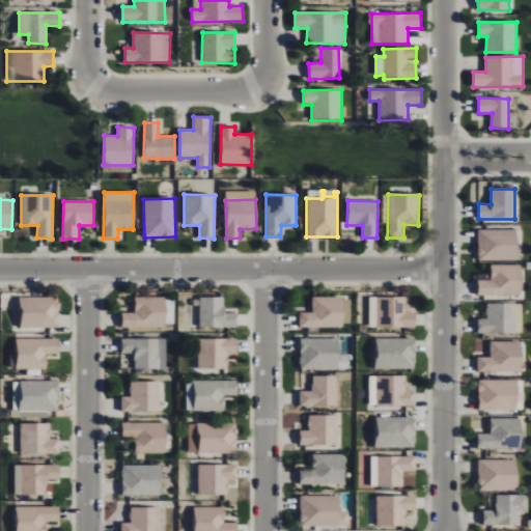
[(518,230),(478,230),(478,261),(519,260),(518,230)]
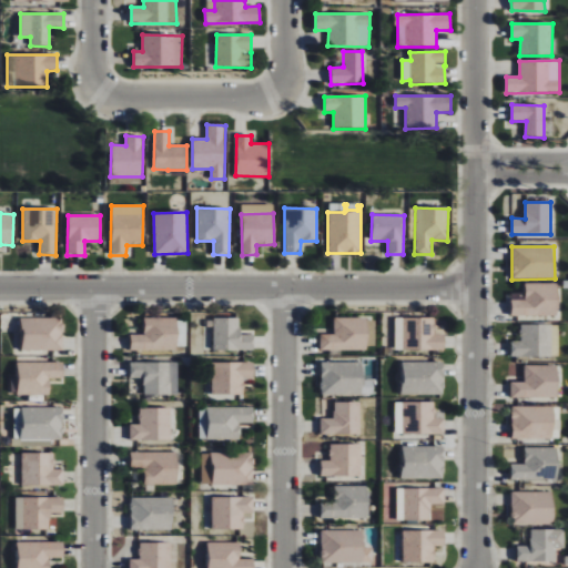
[(558,283),(526,284),(526,300),(511,300),(511,315),(558,315),(558,283)]
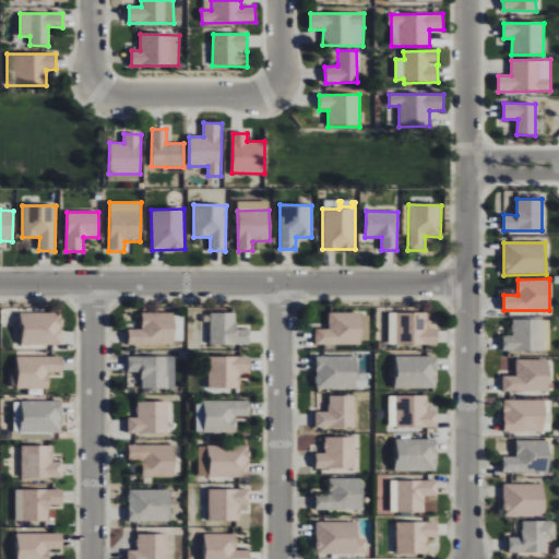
[(389,312),(389,344),(438,343),(438,329),(428,330),(427,311),(389,312)]
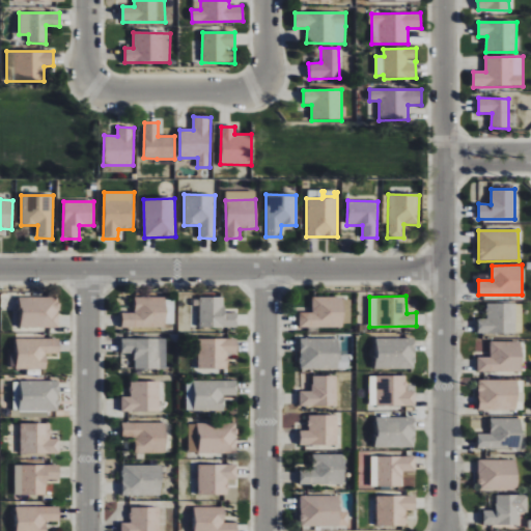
[(21,327),(58,328),(59,298),(21,297),(21,327)]
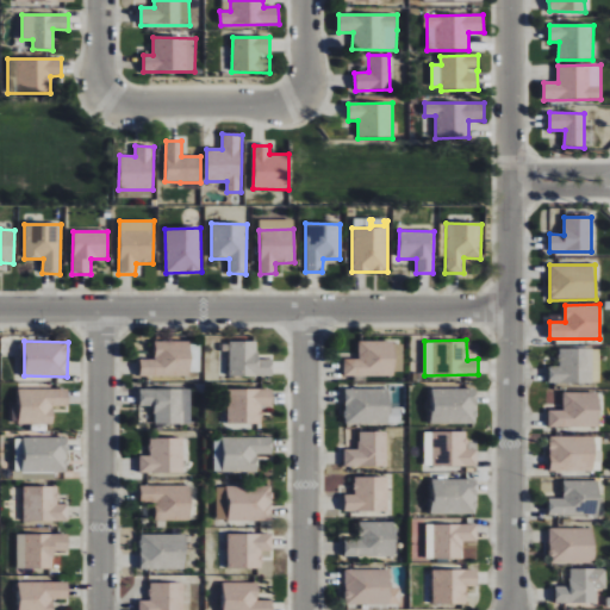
[(141,359),(141,375),(190,375),(190,341),(155,341),(155,359),(141,359)]
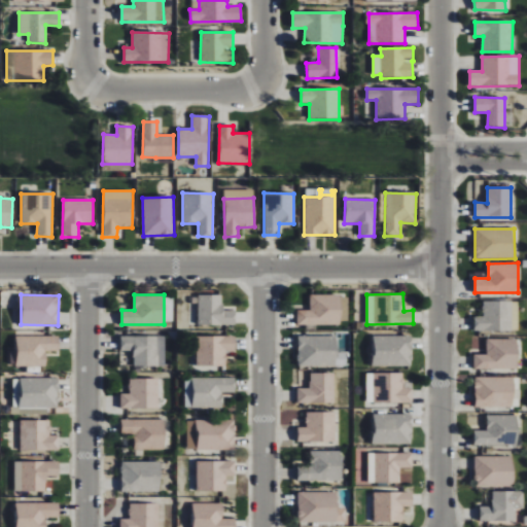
[(198,324),(235,324),(235,310),(222,310),(222,294),(199,294),(198,324)]
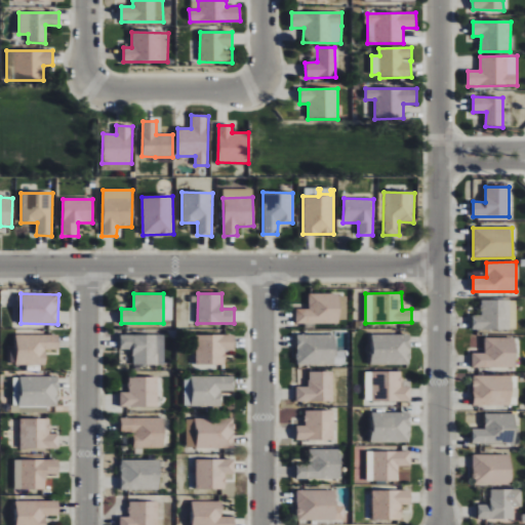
[(295,323),(347,323),(347,294),(309,294),(309,309),(295,309),(295,323)]
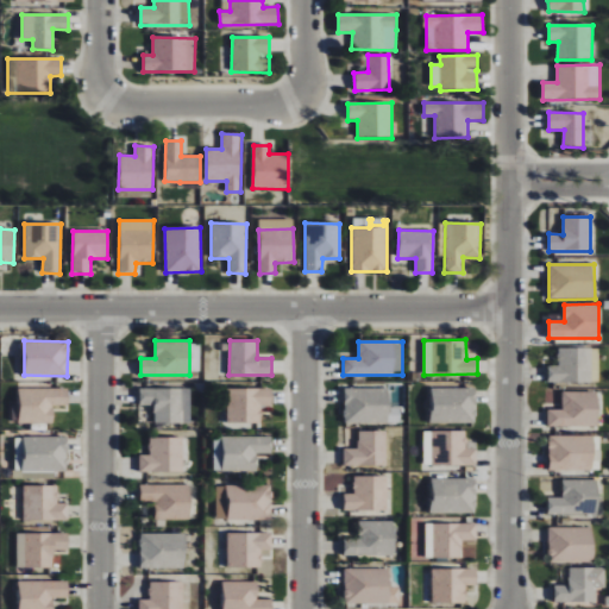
[(548,382),(591,382),(592,347),(558,347),(558,365),(548,365),(548,382)]
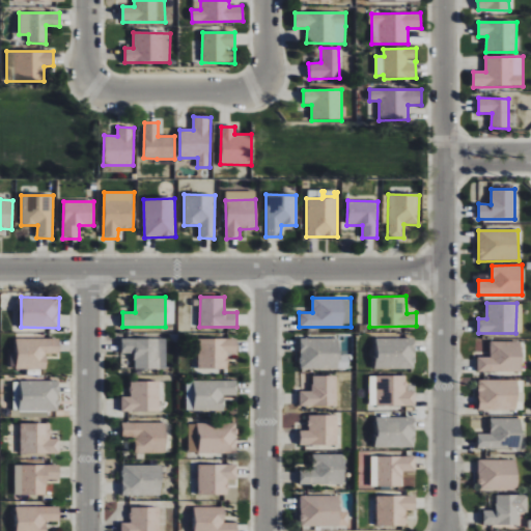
[(59,338),(17,339),(17,369),(47,369),(47,354),(59,354),(59,338)]
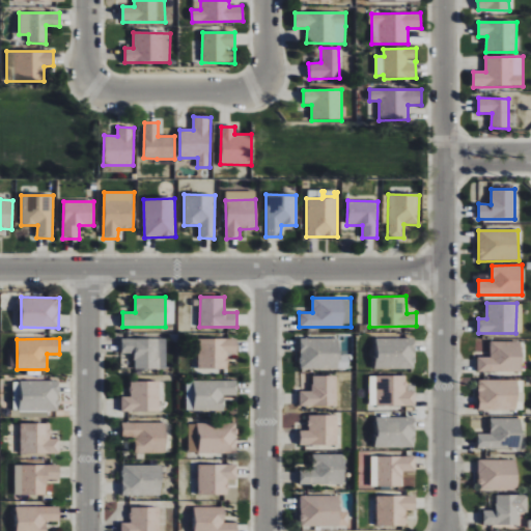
[(135,369),(167,369),(167,338),(121,338),(121,354),(135,354),(135,369)]
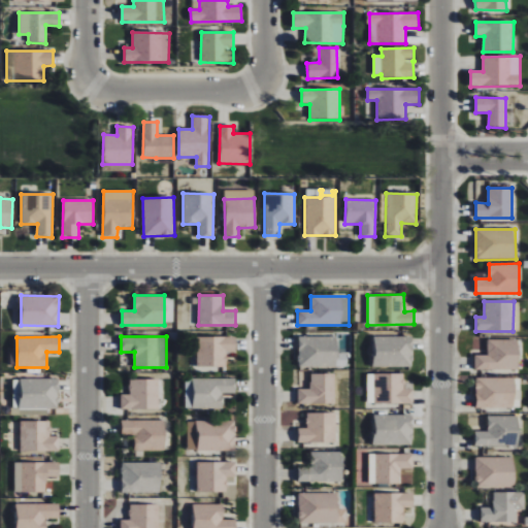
[(197,366),(226,365),(226,352),(236,351),(236,336),(197,336),(197,366)]
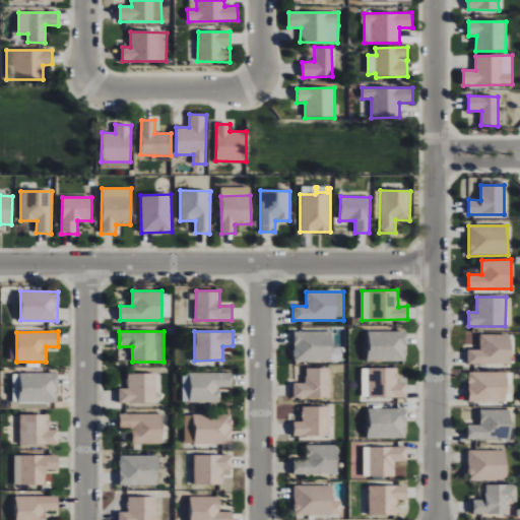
[(294,331),(295,361),(342,360),(342,347),(332,347),(332,331),(294,331)]
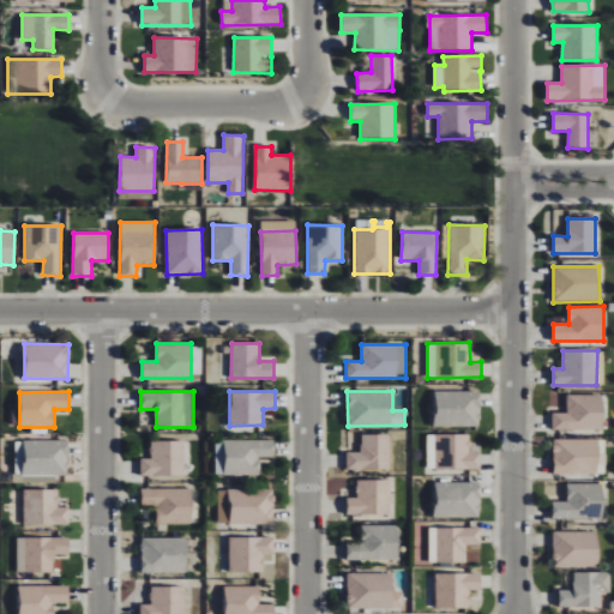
[(480,391),(435,391),(435,426),(480,426),(480,391)]
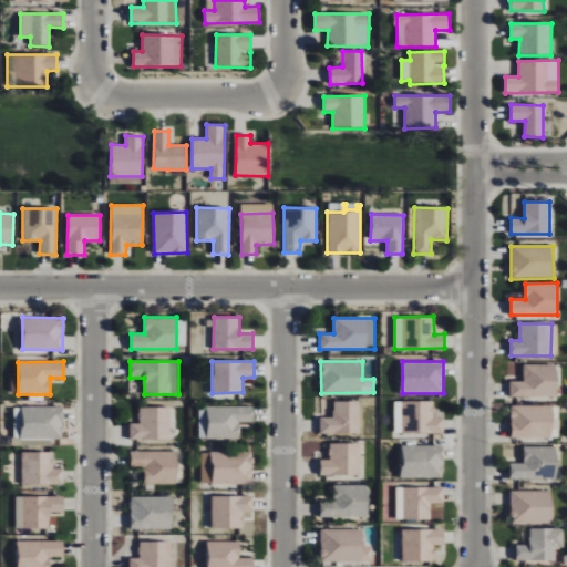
[(524,364),(524,380),(511,381),(511,398),(558,397),(557,364),(524,364)]
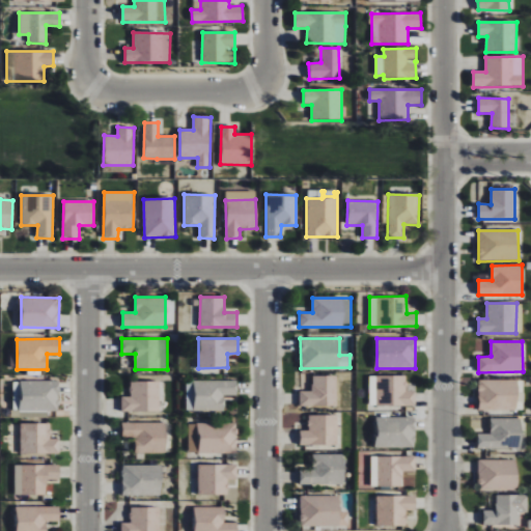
[(336,375),(311,375),(312,391),(299,391),(300,406),(337,406),(336,375)]
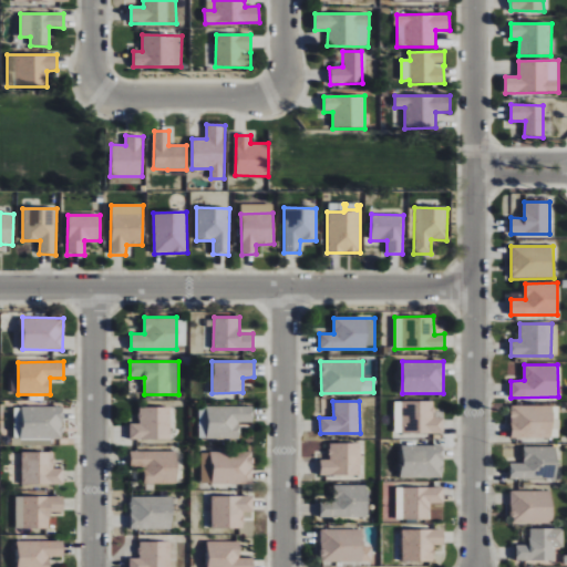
[(434,401),(395,401),(394,432),(443,433),(444,418),(433,418),(434,401)]
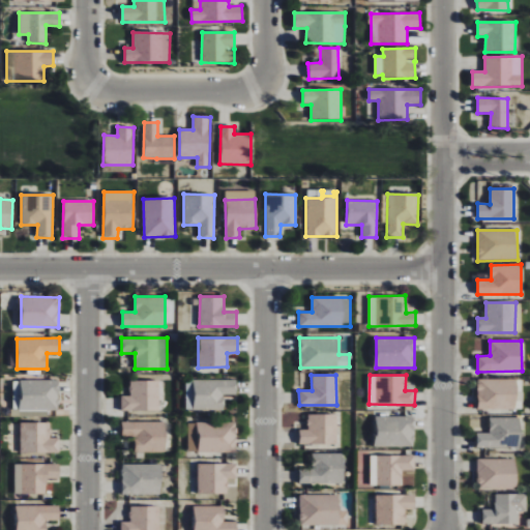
[(185,380),(186,410),(224,409),(224,393),(236,393),(236,379),(185,380)]
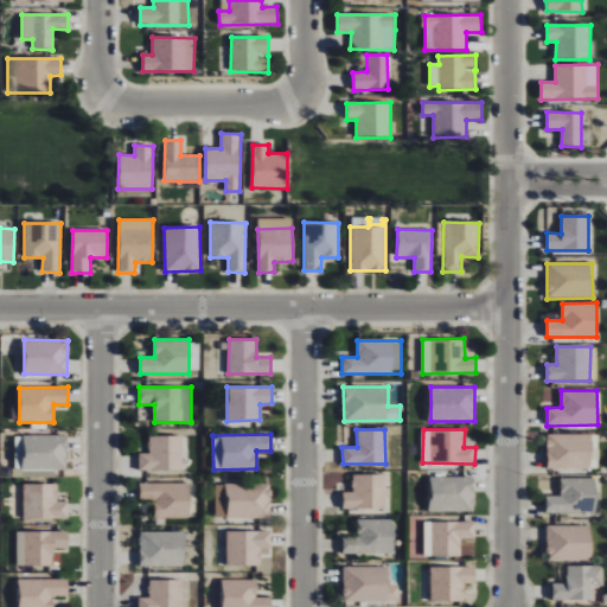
[(547,468),(592,470),(592,434),(548,434),(547,468)]
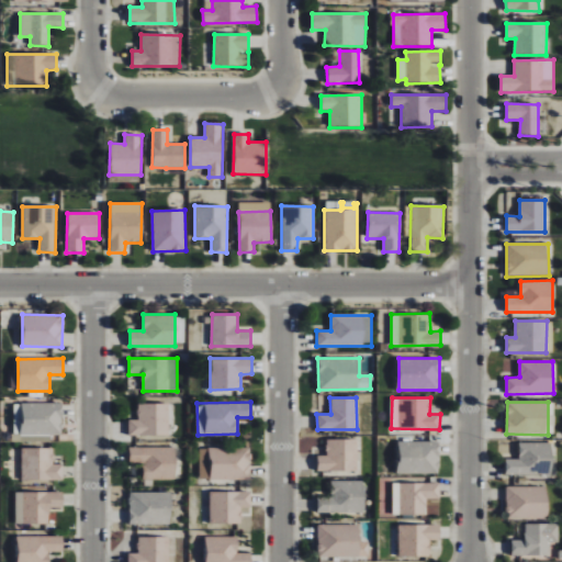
[(13,434),(62,435),(63,404),(14,403),(13,434)]
